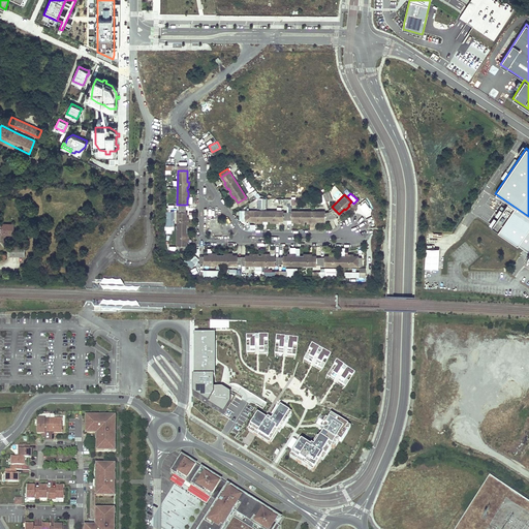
[(248,200),(246,197),(238,203),(240,206),(248,200)]
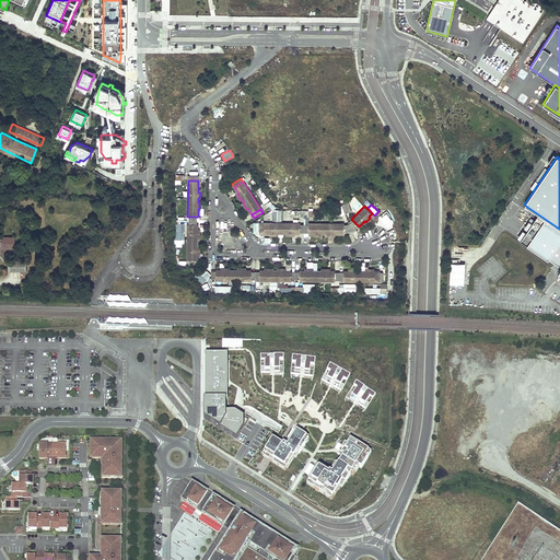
[(272,221),(282,221),(282,209),(272,210),(272,221)]
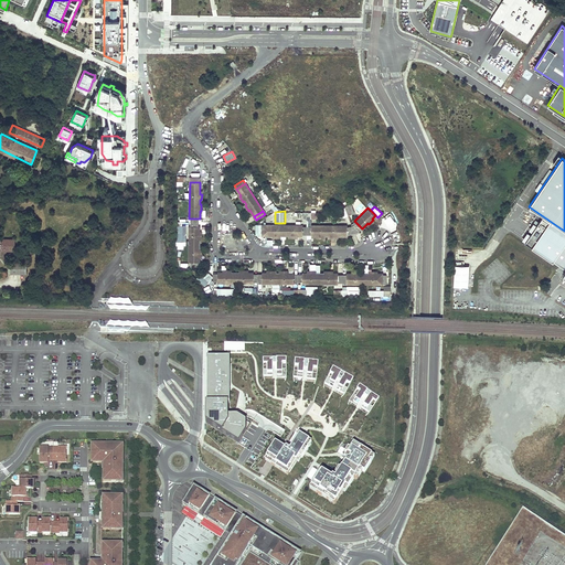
[(564,243),(564,231),(543,216),(524,243),(553,262),(564,243)]
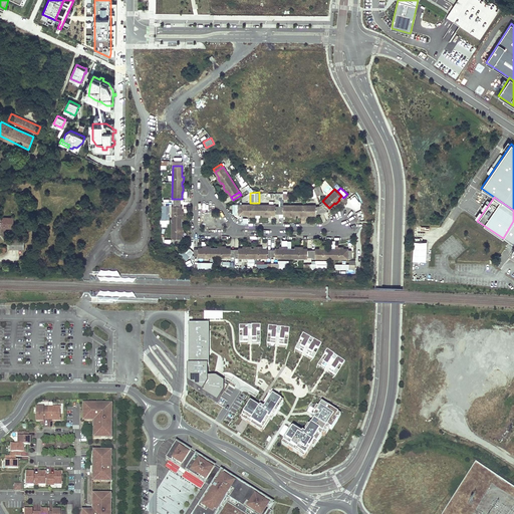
[(161,204),(161,222),(169,222),(169,204),(161,204)]
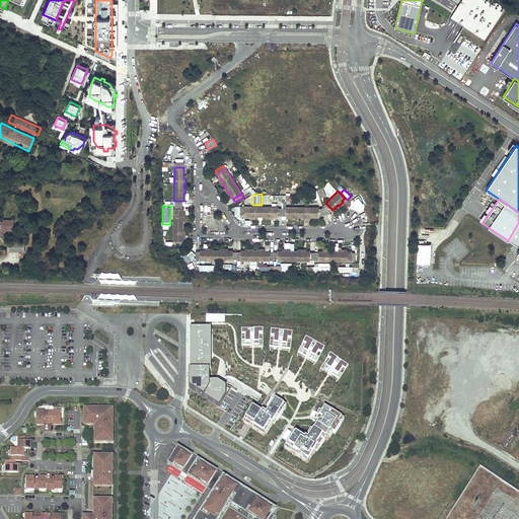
[(244,207),(244,216),(251,216),(251,218),(257,218),(257,216),(265,216),(265,218),(271,218),(271,216),(278,216),(278,207),(244,207)]
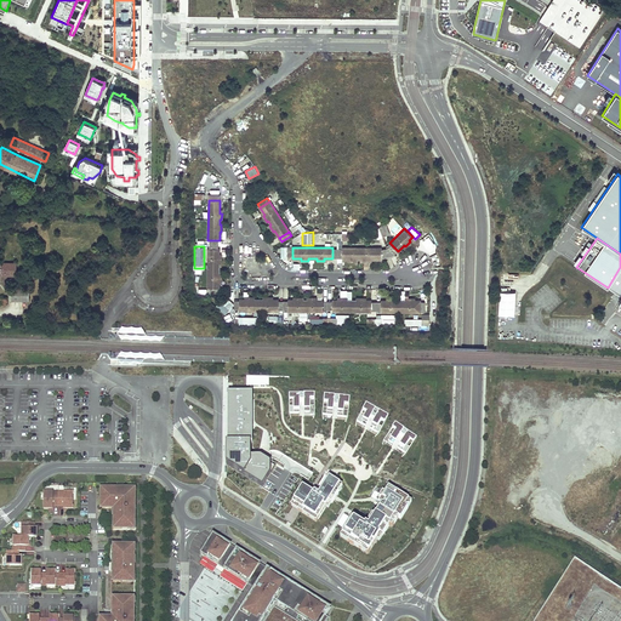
[(342,248),(342,260),(351,260),(351,261),(358,261),(358,260),(362,260),(362,261),(369,261),(369,260),(381,260),(382,248),(342,248)]
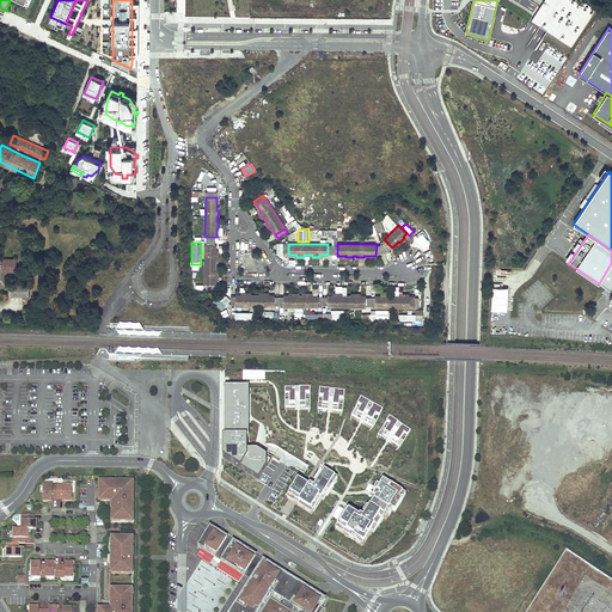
[(204,285),(215,285),(216,276),(218,276),(218,269),(216,269),(216,261),(218,261),(218,254),(216,254),(216,245),(204,245),(204,285)]
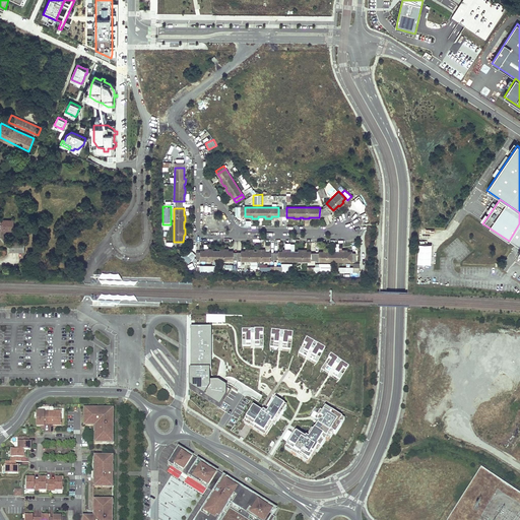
[(1,220),(1,231),(9,232),(9,220),(1,220)]
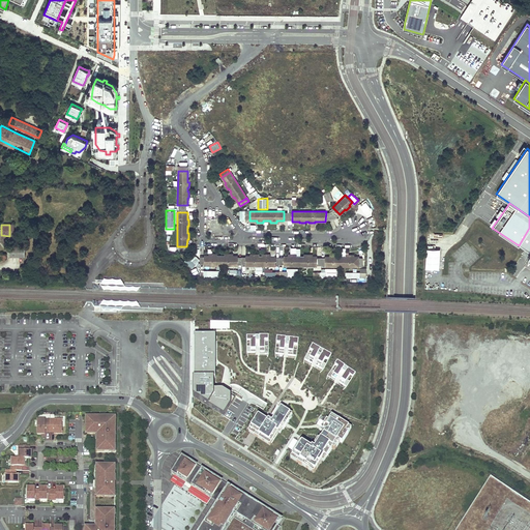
[(529,228),(519,245),(529,253),(529,228)]
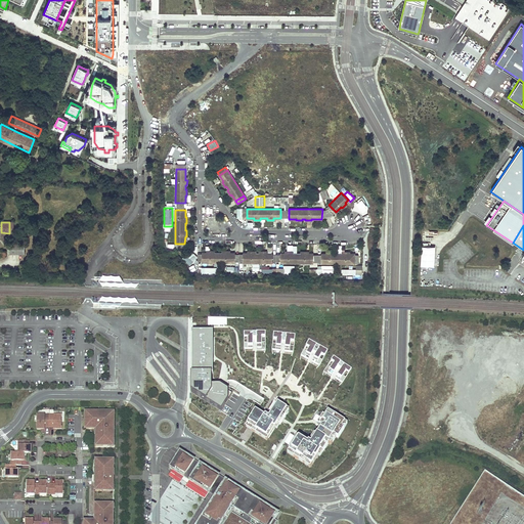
[(24,255),(25,245),(8,244),(8,254),(24,255)]
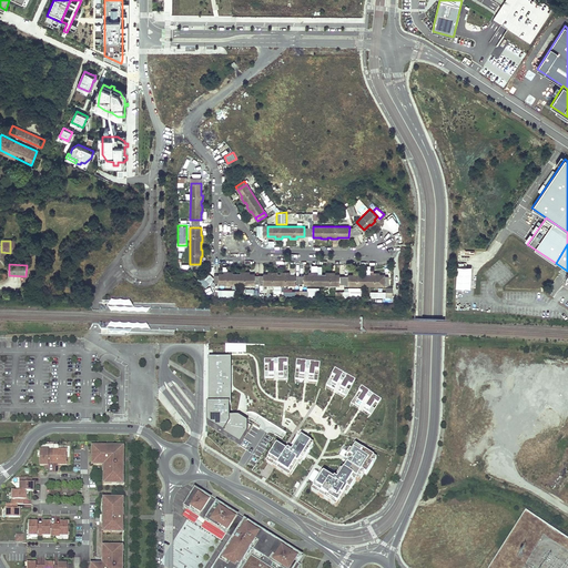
[(470,287),(472,266),(457,265),(456,287),(470,287)]
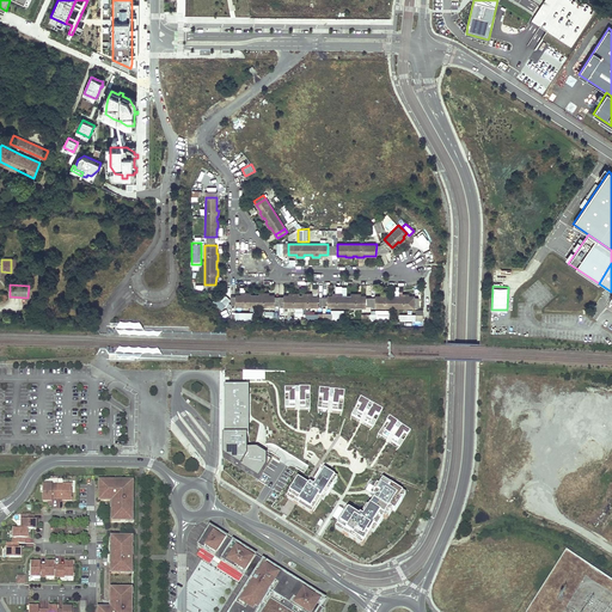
[(221,310),(231,300),(222,292),(214,303),(221,310)]
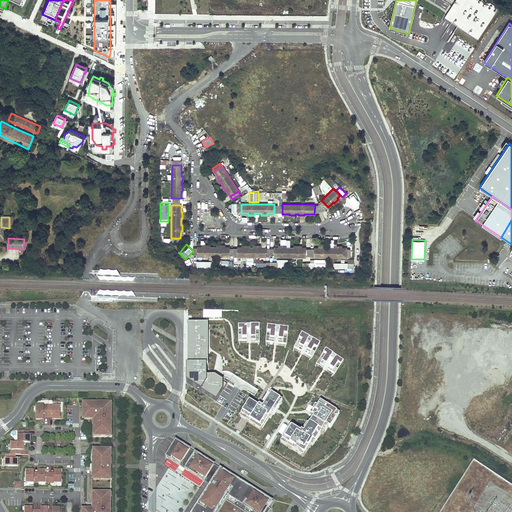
[(204,247),(197,247),(197,256),(230,256),(230,247),(223,247),(223,245),(217,245),(217,247),(210,247),(210,245),(204,245),(204,247)]
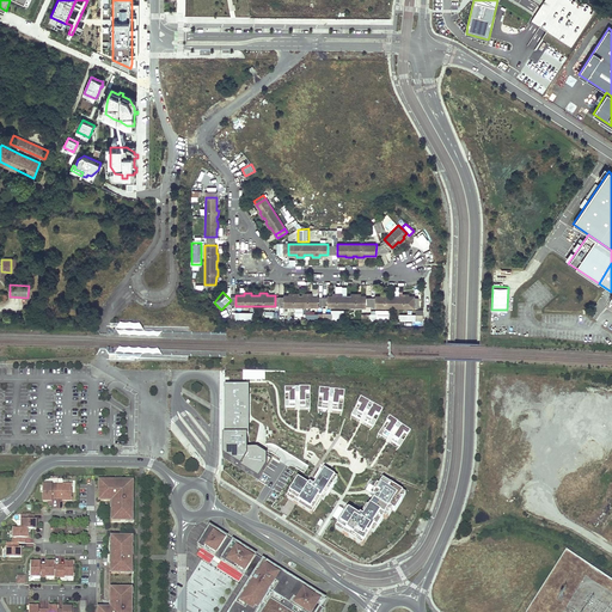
[(319,307),(319,295),(311,295),(311,294),(304,294),(304,295),(300,295),(300,294),(293,294),(293,295),(285,295),(285,306),(319,307)]
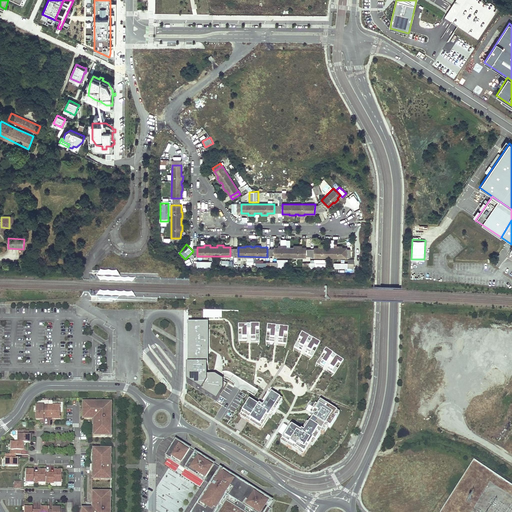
[(282,247),(275,247),(275,257),(307,257),(308,248),(301,248),(301,246),(295,246),(295,247),(288,247),(288,246),(282,246),(282,247)]
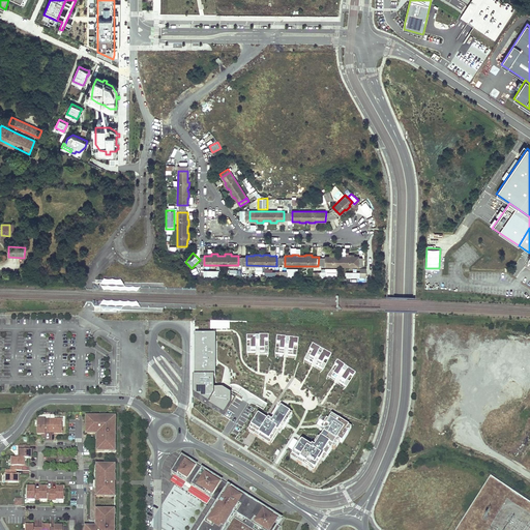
[(333,257),(326,257),(326,266),(360,267),(360,257),(353,257),(353,255),(347,255),(347,257),(340,257),(340,255),(333,255),(333,257)]
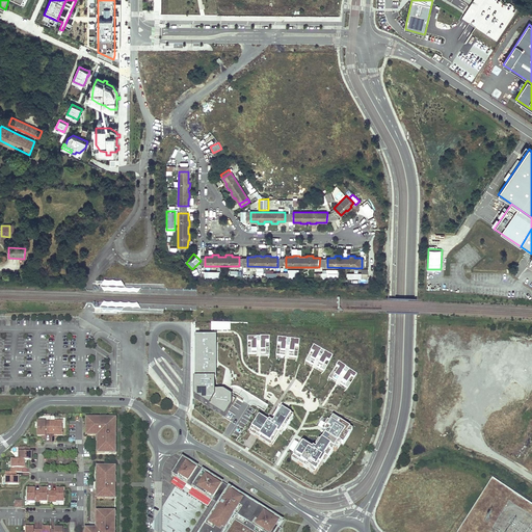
[(299,269),(285,269),(285,278),(299,278),(299,269)]
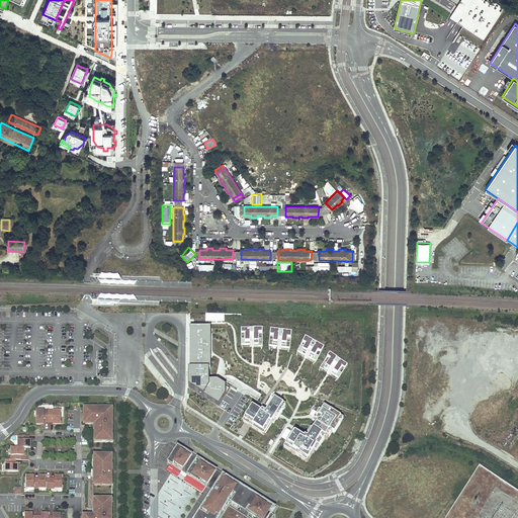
[(214,264),(199,263),(198,271),(213,271),(214,264)]
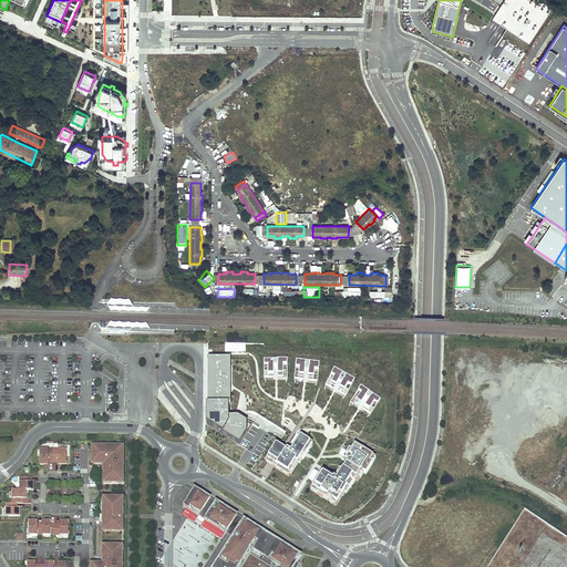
[(230,359),(208,359),(208,385),(208,400),(230,400),(230,394),(230,359)]
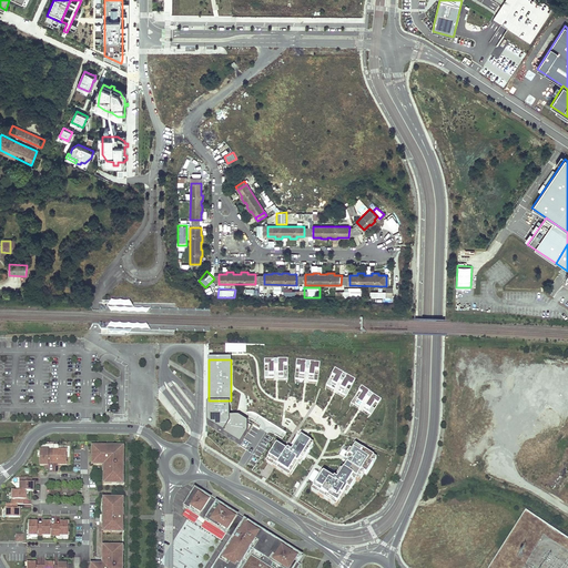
[(287,361),(265,361),(265,377),(274,377),(274,366),(279,366),(279,377),(287,377),(287,361)]
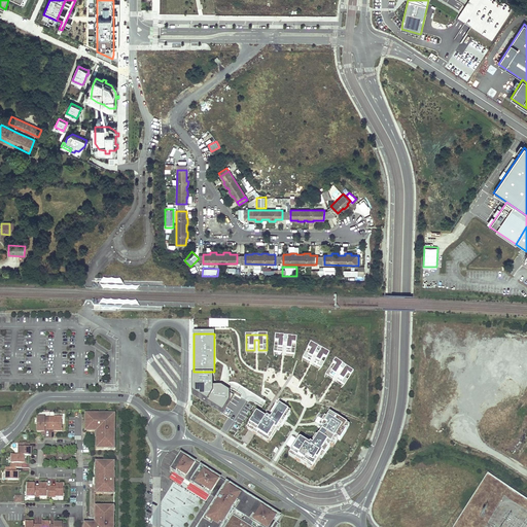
[(296,338),(276,336),(274,351),(282,352),(283,342),(287,343),(286,353),(294,354),(296,338)]
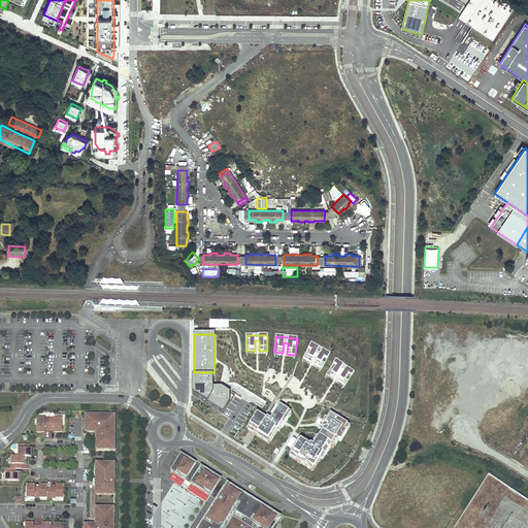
[(331,354),(311,343),(303,358),(311,362),(317,353),(320,354),(315,364),(323,368),(331,354)]
